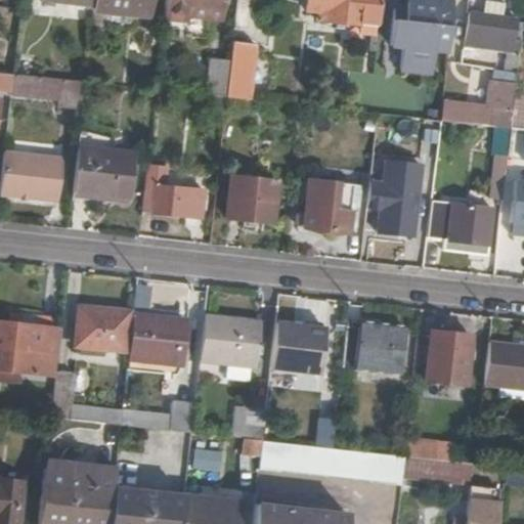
[(92,0),(92,6),(91,11),(146,18),(148,0),(92,0)]
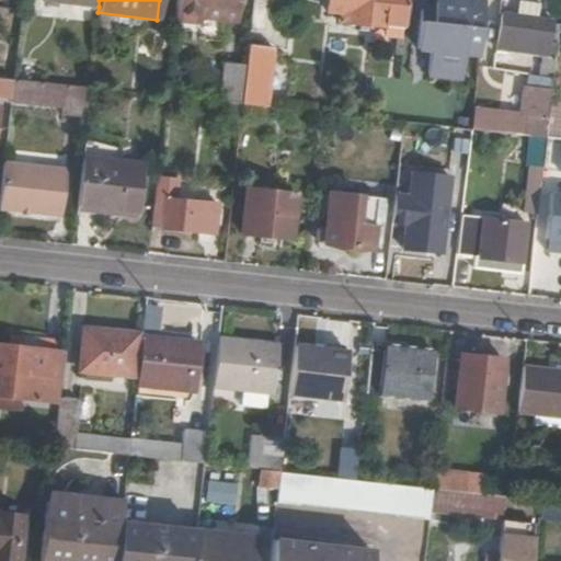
[(176,0),(174,23),(201,25),(202,18),(238,22),(240,0),(176,0)]
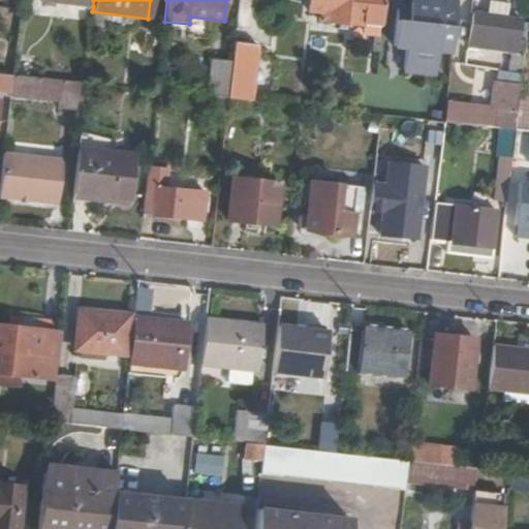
[(311,0),(310,13),(325,16),(324,25),(382,32),(385,0),(311,0)]
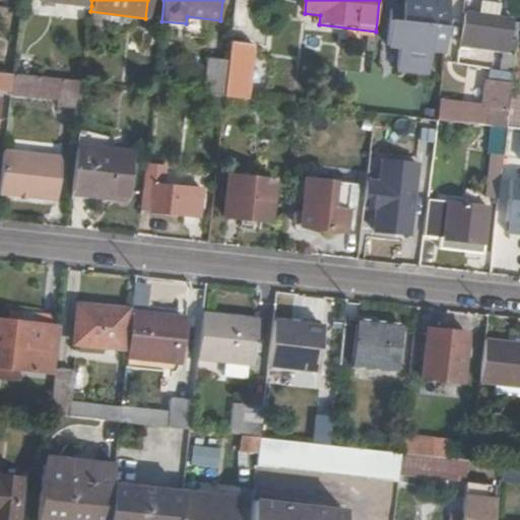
[(391,18),(388,42),(436,47),(433,70),(443,72),(451,1),(442,0),(404,0),(404,8),(402,19),(391,18)]
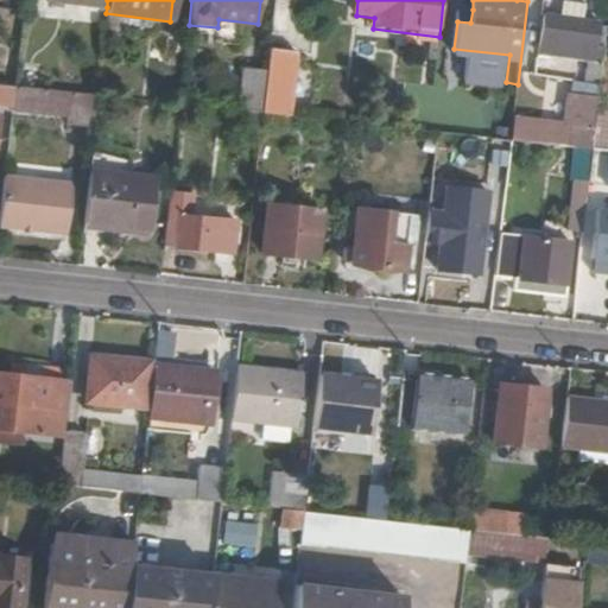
[(565,0),(563,17),(587,20),(589,4),(565,0)]
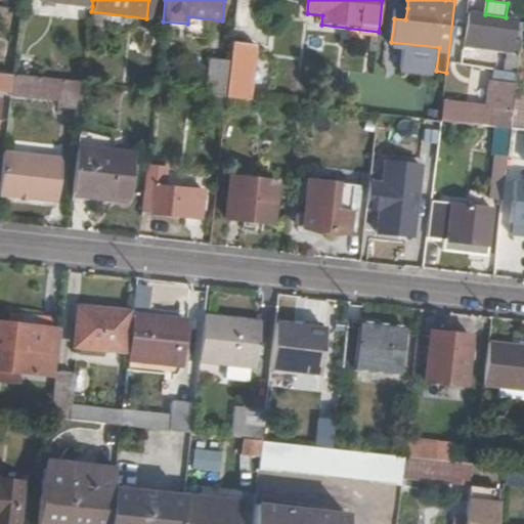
[(396,6),(394,18),(405,19),(407,8),(396,6)]
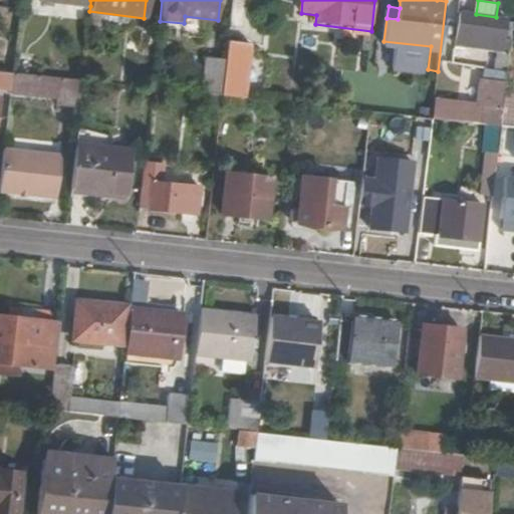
[(460,13),(458,35),(475,37),(474,45),(500,49),(497,70),(508,71),(511,40),(504,39),(507,18),(496,17),(476,14),(460,13)]
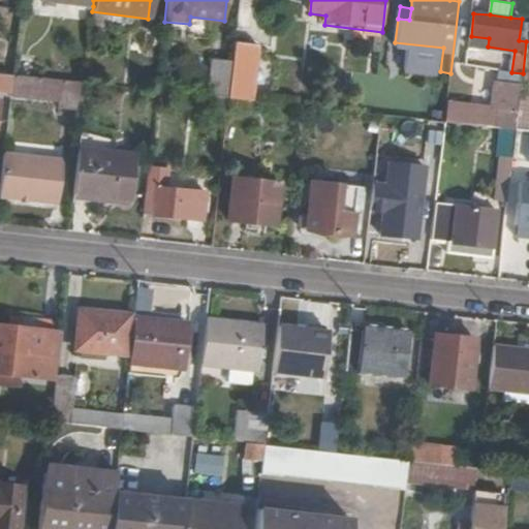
[(235,56),(229,100),(251,102),(256,58),(235,56)]
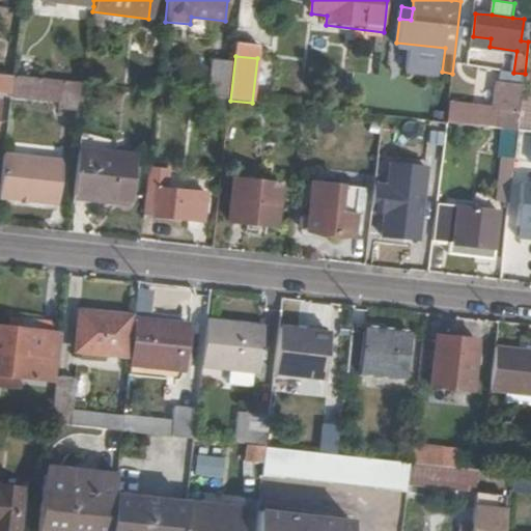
[(230,101),(234,65),(214,62),(210,99),(230,101)]
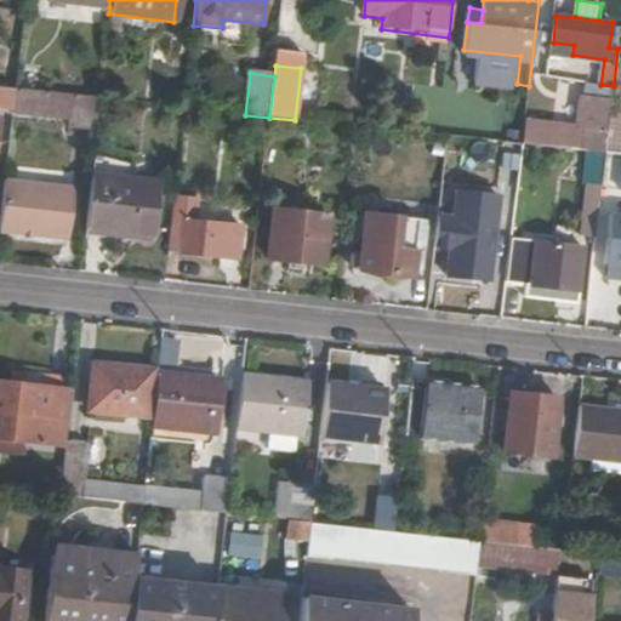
[(0,87),(0,104),(13,107),(16,90),(0,87)]
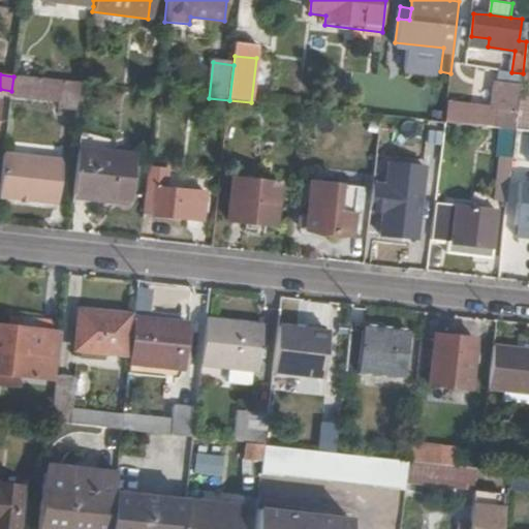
[(13,76),(11,91),(11,93),(56,98),(55,105),(74,109),(72,125),(79,126),(84,85),(13,76)]
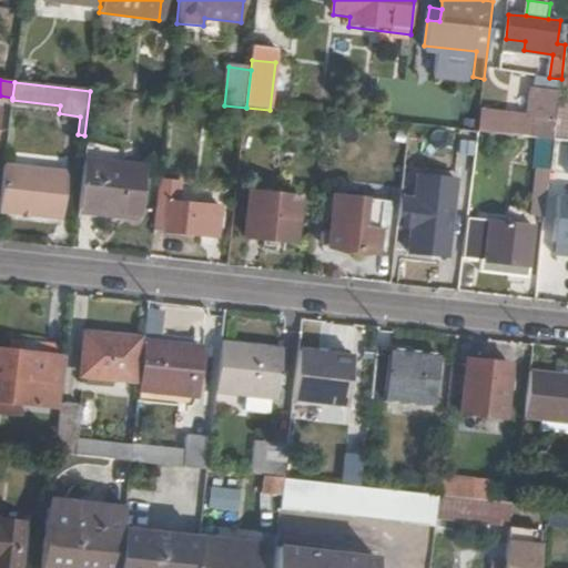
[(535,90),(530,139),(555,141),(558,107),(559,92),(535,90)]
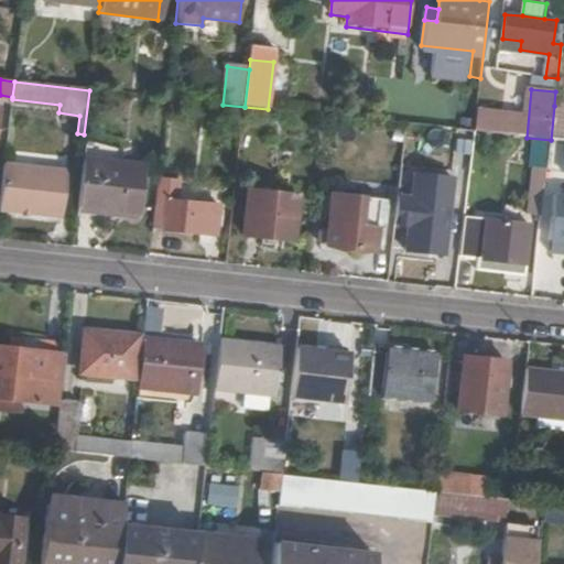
[(563,107),(554,106),(551,140),(563,141),(563,107)]
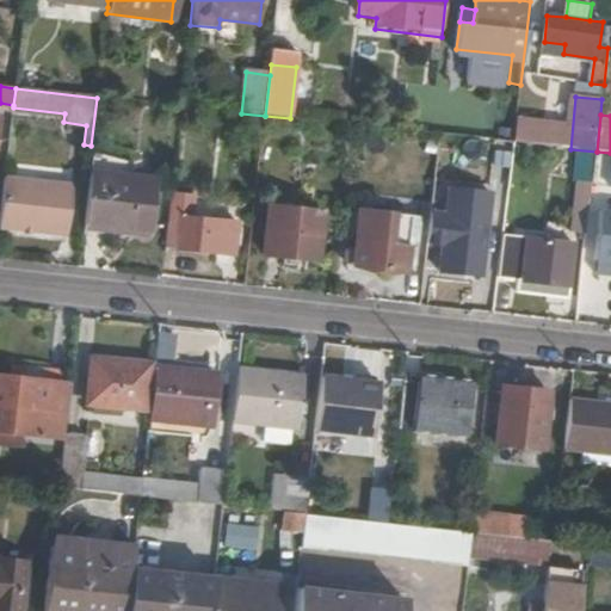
[(517,121),(513,143),(534,146),(537,123),(517,121)]
